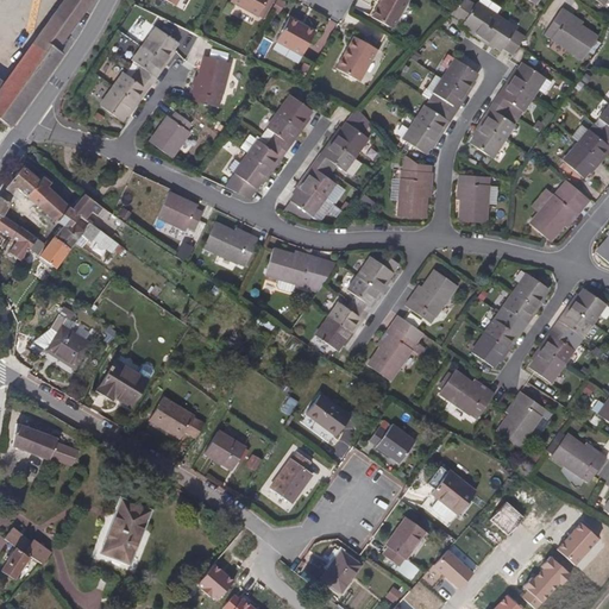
[(76,22),(89,5),(92,0),(63,0),(56,11),(45,25),(36,39),(27,50),(18,63),(12,70),(7,77),(5,81),(0,77),(0,118),(10,126),(14,119),(27,101),(42,80),(56,61),(62,52),(57,48),(58,46),(60,45),(64,38),(76,22)]
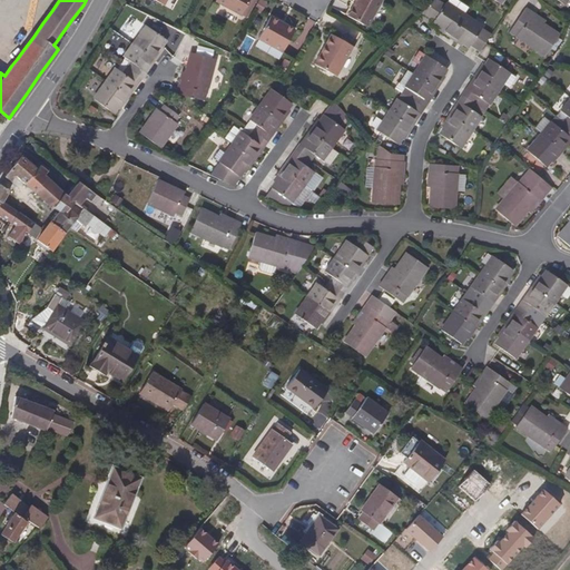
[(243,15),(251,0),(217,0),(229,7),(238,12),(243,15)]
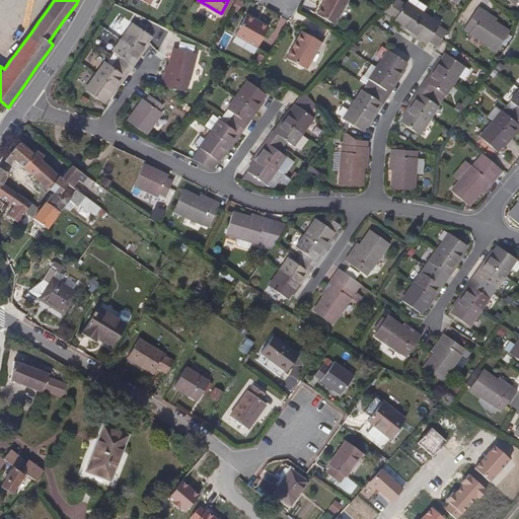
[(341,8),(345,0),(322,0),(317,11),(324,14),(335,20),(341,8)]
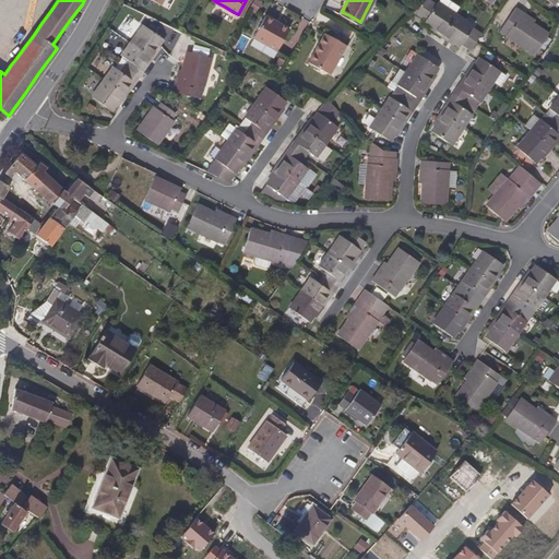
[(440,33),(455,10),(441,1),(439,0),(421,0),(419,3),(414,9),(416,10),(425,15),(423,19),(435,26),(433,28),(440,33)]
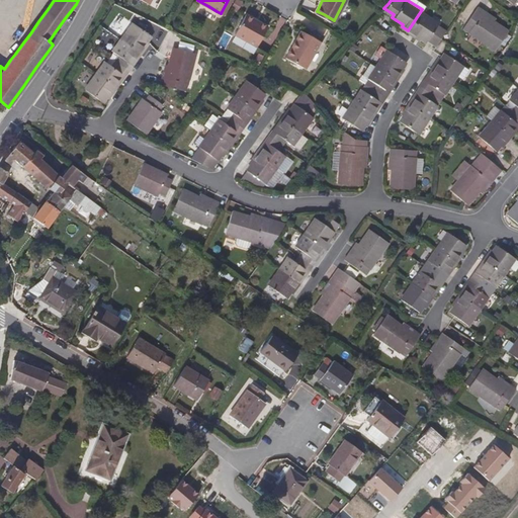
[(503,36),(508,29),(505,27),(498,23),(487,15),(481,12),(483,9),(477,5),(471,13),(465,22),(462,26),(466,29),(477,35),(485,41),(495,49),(499,42),(503,36)]
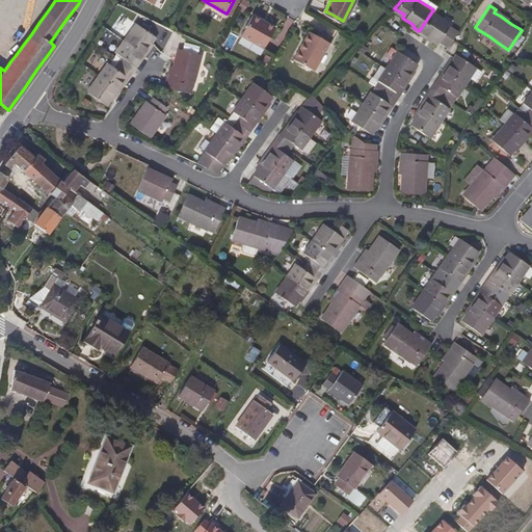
[(457,29),(449,23),(450,21),(433,9),(419,31),(424,35),(426,33),(436,41),(439,38),(447,44),(449,42),(453,36),(456,31),(457,29)]
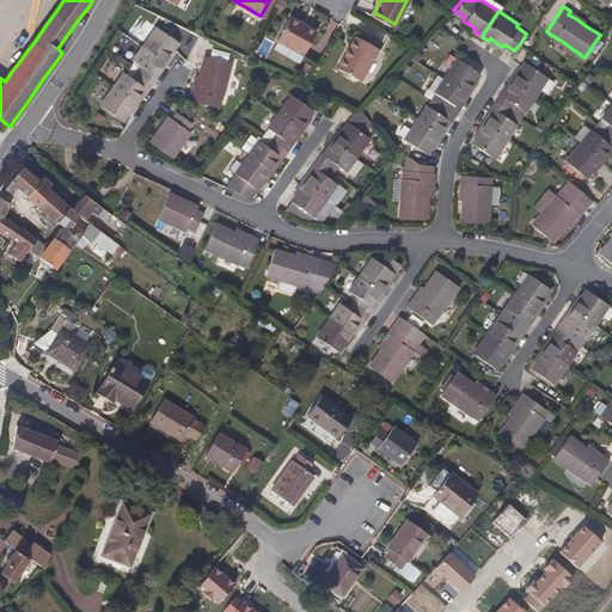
[(310,38),(314,29),(304,24),(301,25),(297,24),(299,20),(292,17),(288,16),(287,16),(281,28),(274,38),(294,50),(301,54),(310,38)]
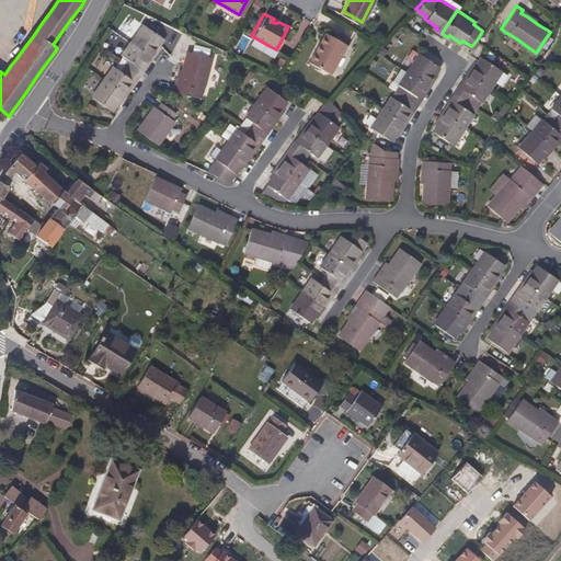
[(157,44),(162,36),(159,34),(150,27),(142,22),(139,26),(129,39),(135,44),(140,48),(146,52),(149,54),(151,56),(156,49),(153,48),(157,44)]
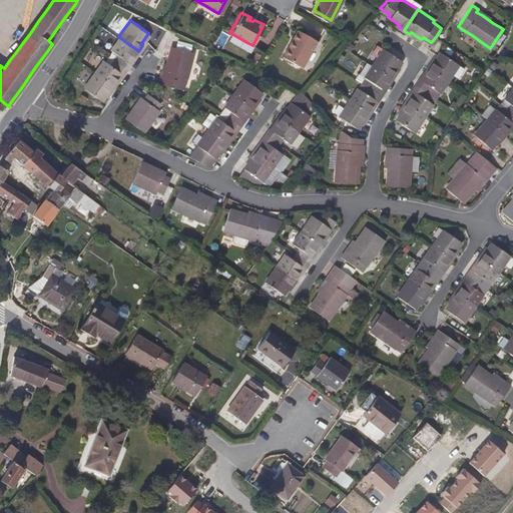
[(296,38),(300,30),(298,28),(290,43),(292,44),(296,38)]
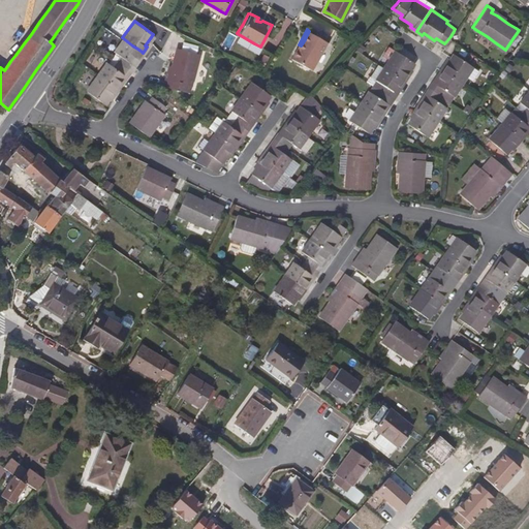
[(319,57),(328,40),(322,37),(317,35),(313,32),(309,31),(305,39),(301,45),(299,44),(291,58),(303,63),(313,69),(314,66),(316,63),(319,57)]
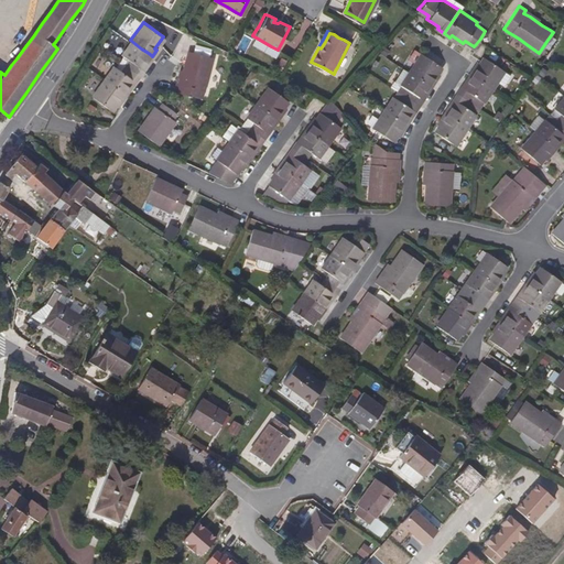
[(147,60),(150,54),(147,52),(141,49),(136,44),(130,40),(127,45),(121,53),(129,57),(129,58),(126,63),(133,69),(137,72),(140,74),(143,67),(142,66),(143,64),(147,60)]
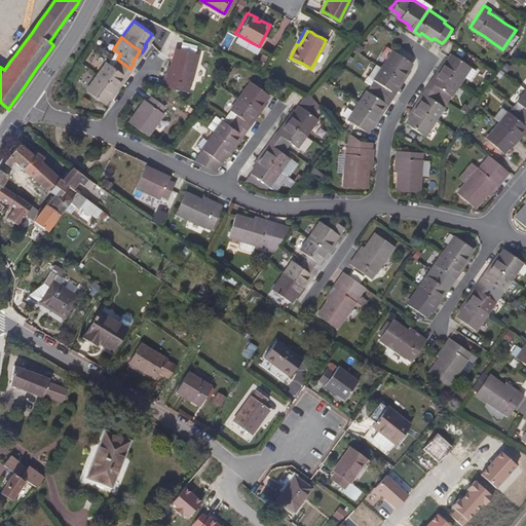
[(406,49),(396,42),(391,48),(397,51),(403,55),(411,61),(415,54),(406,49)]
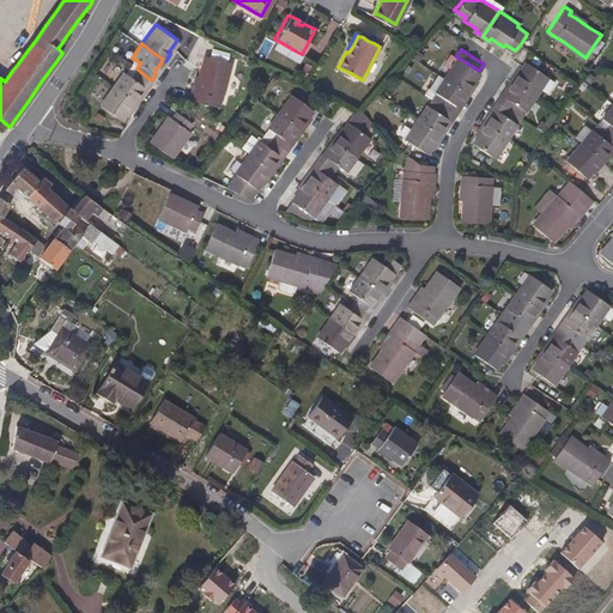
[(224,85),(228,72),(231,61),(205,54),(200,71),(194,89),(192,89),(189,97),(218,104),(224,85)]
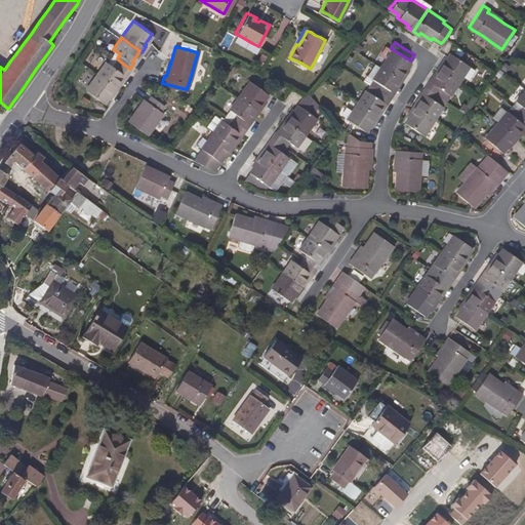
[(405,69),(410,61),(402,55),(396,51),(391,48),(385,57),(379,65),(388,70),(394,74),(399,78),(401,79),(404,73),(403,72),(405,69)]
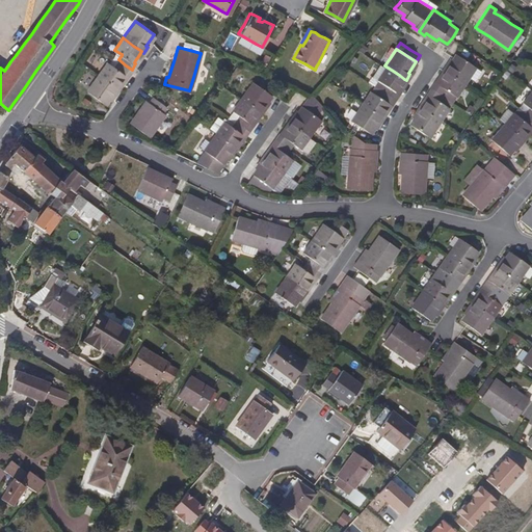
[(464,82),(476,65),(456,53),(449,63),(448,62),(446,64),(443,69),(445,70),(464,82)]
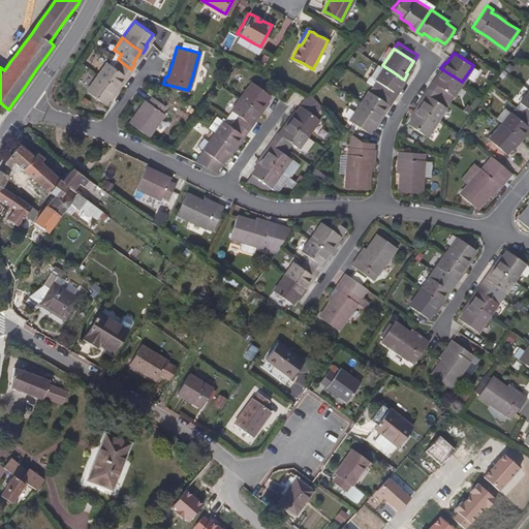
[(126,75),(131,69),(128,67),(125,65),(118,59),(115,63),(114,64),(106,59),(103,63),(100,68),(98,70),(105,76),(112,81),(117,85),(124,73),(126,75)]
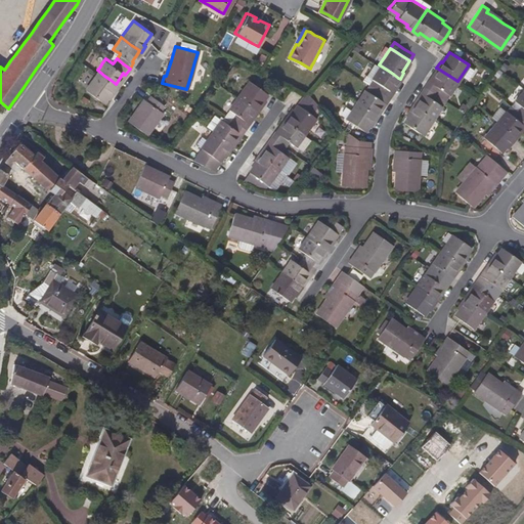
[(391,88),(398,78),(393,74),(387,70),(379,64),(376,69),(372,77),(379,81),(375,87),(382,91),(389,96),(392,90),(391,88)]
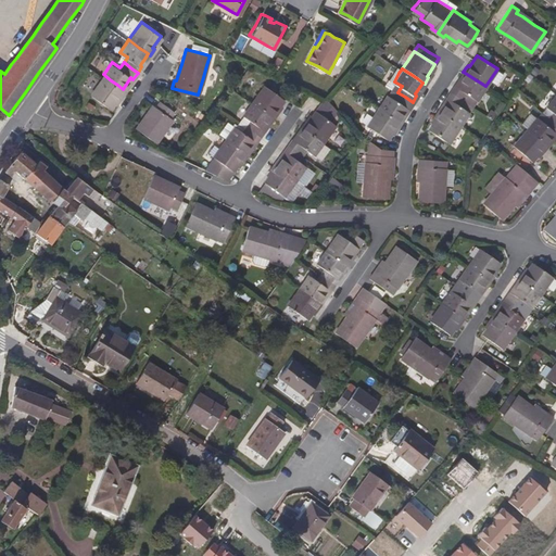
[(485,86),(465,73),(457,85),(455,84),(451,90),(466,100),(469,95),(470,95),(477,99),(485,86)]
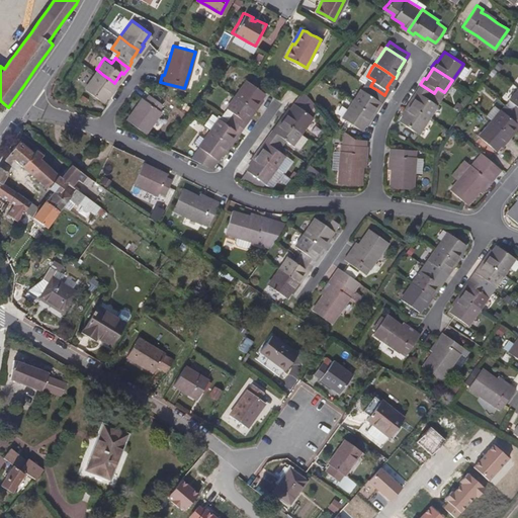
[(114,83),(109,79),(103,75),(96,69),(89,79),(84,85),(88,88),(102,99),(104,96),(110,89),(111,90),(114,86),(115,84),(114,83)]
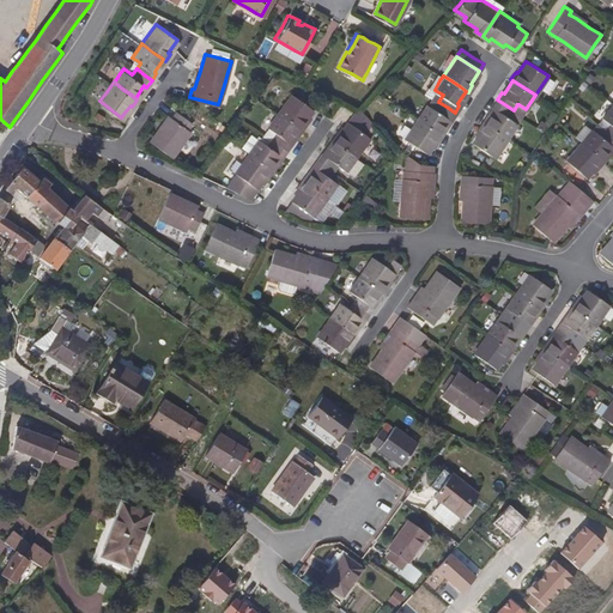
[(303,120),(311,108),(291,92),(277,111),(298,127),(301,128),(305,122),(303,120)]
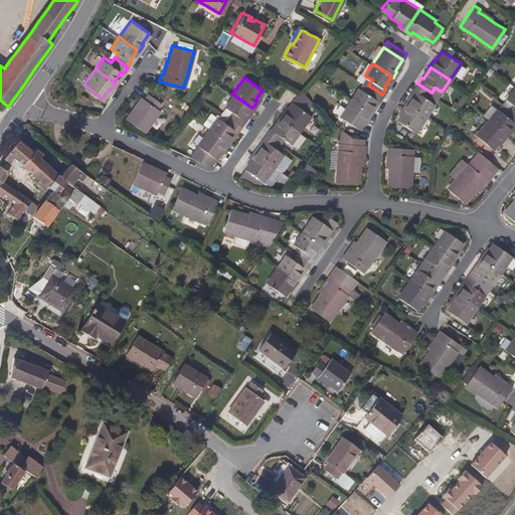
[(435,103),(427,98),(432,93),(417,83),(416,86),(414,90),(415,91),(413,94),(410,98),(408,102),(427,114),(435,103)]
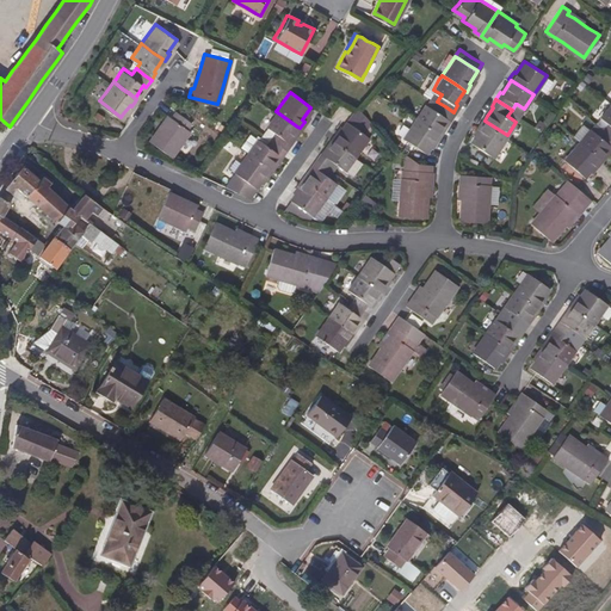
[(449,119),(454,112),(445,106),(437,102),(434,106),(432,109),(425,103),(419,111),(415,116),(432,128),(438,131),(444,122),(446,118),(449,119)]
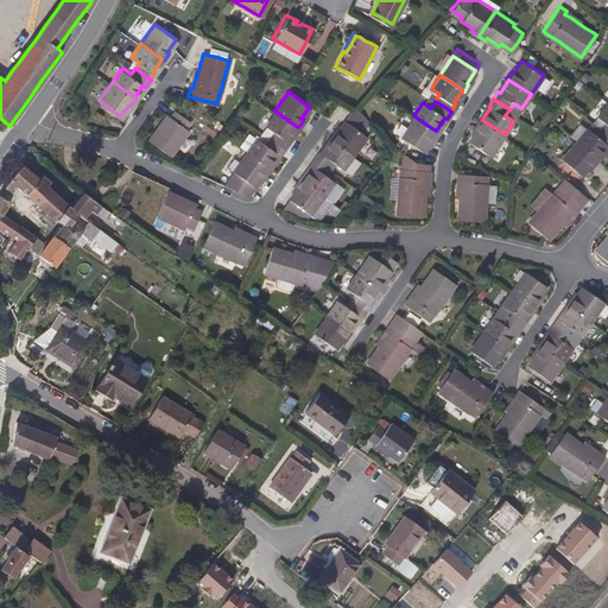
[(607,103),(607,102),(601,109),(596,115),(605,121),(605,122),(600,127),(607,134),(607,103)]
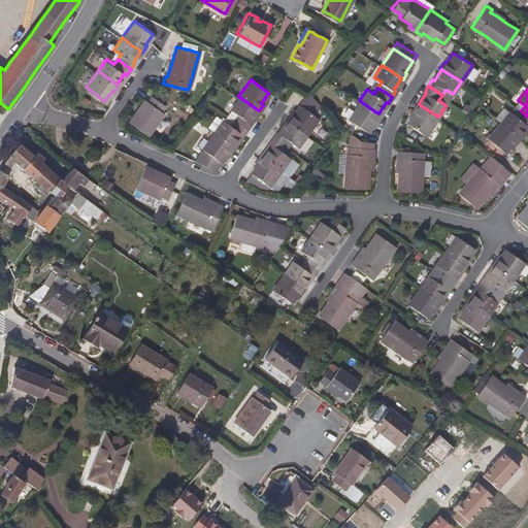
[(156,120),(162,111),(160,109),(164,104),(151,94),(147,98),(145,99),(143,97),(138,104),(134,110),(128,120),(137,127),(146,133),(156,120)]
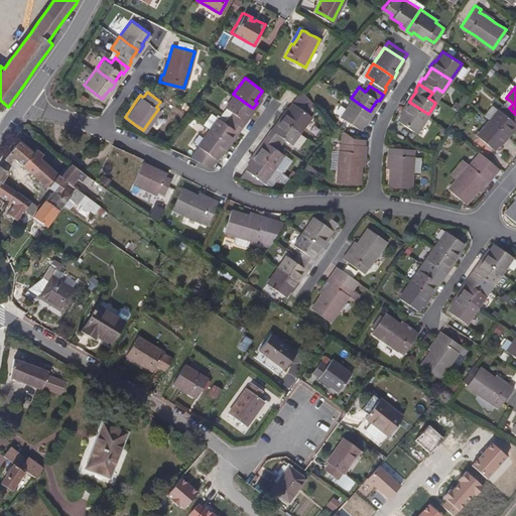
[(244,116),(251,107),(233,94),(225,105),(231,110),(228,116),(240,125),(244,119),(243,118),(244,116)]
